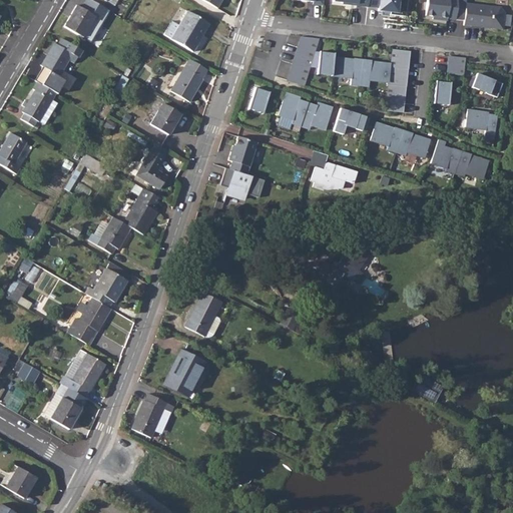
[(202,0),(217,8),(221,0),(202,0)]
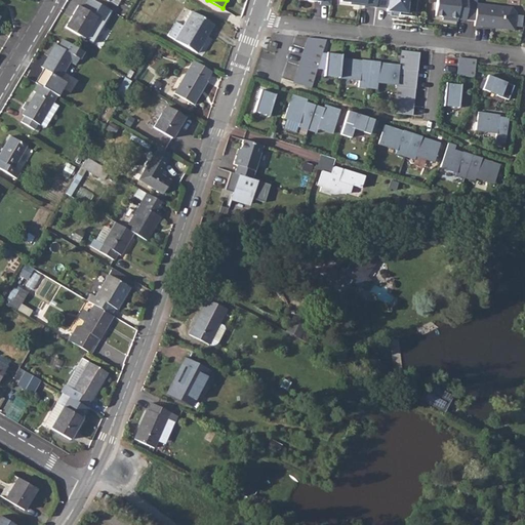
[(376,0),(376,7),(388,8),(388,11),(400,12),(399,15),(415,16),(416,0),(376,0)]
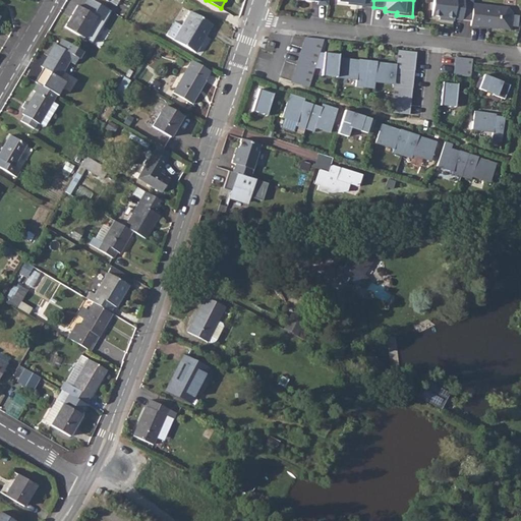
[(463,20),(464,0),(433,0),(432,16),(440,16),(446,17),(445,20),(454,21),(454,19),(463,20)]
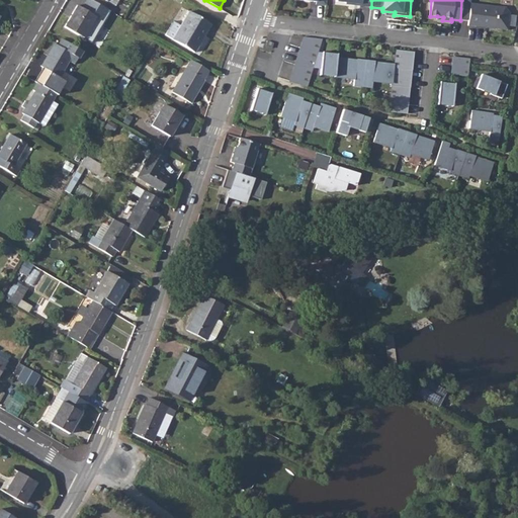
[(505,7),(470,3),(468,25),(477,26),(477,25),(498,28),(498,29),(508,30),(510,13),(505,7)]
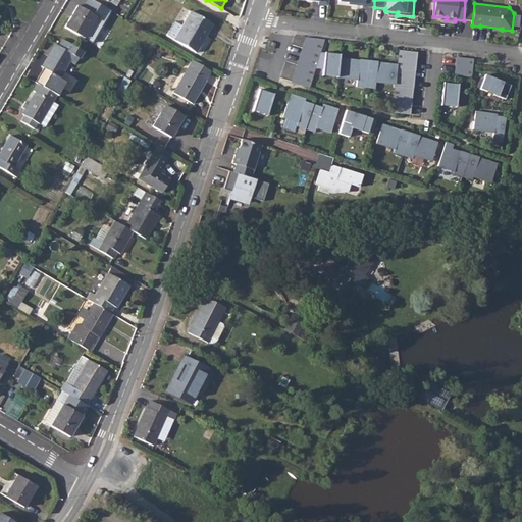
[(83,38),(95,17),(77,6),(64,27),(83,38)]
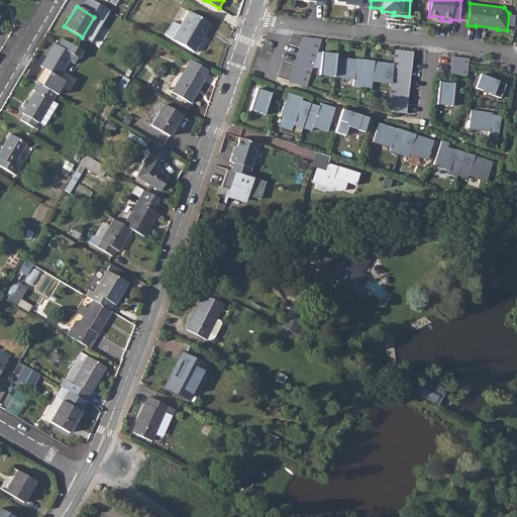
[(173,39),(172,39),(194,53),(211,24),(189,11),(181,26),(173,39)]
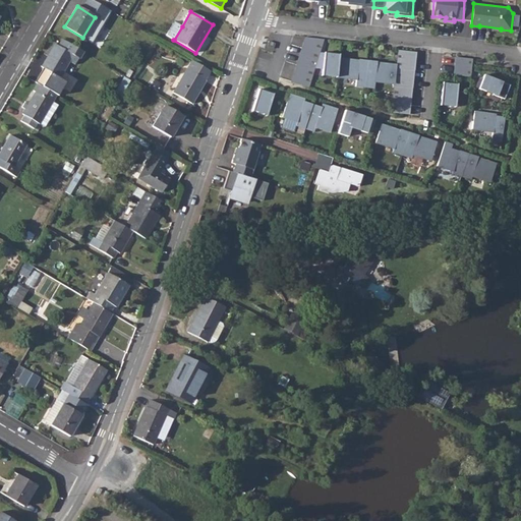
[(167,35),(174,40),(182,26),(174,21),(167,35)]
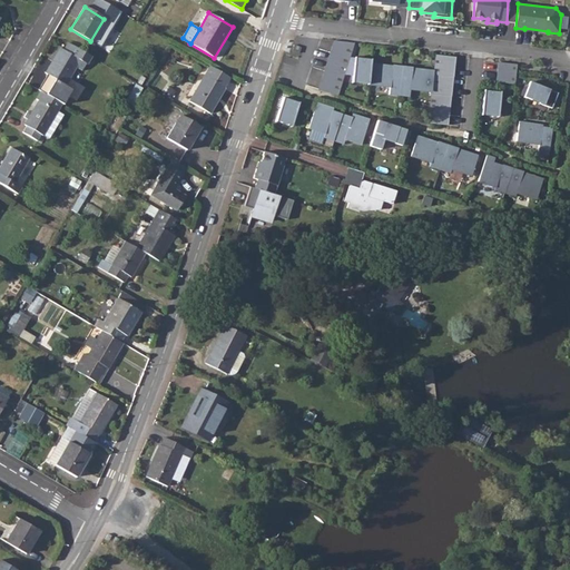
[(354,42),(333,40),(318,88),(337,95),(354,42)]
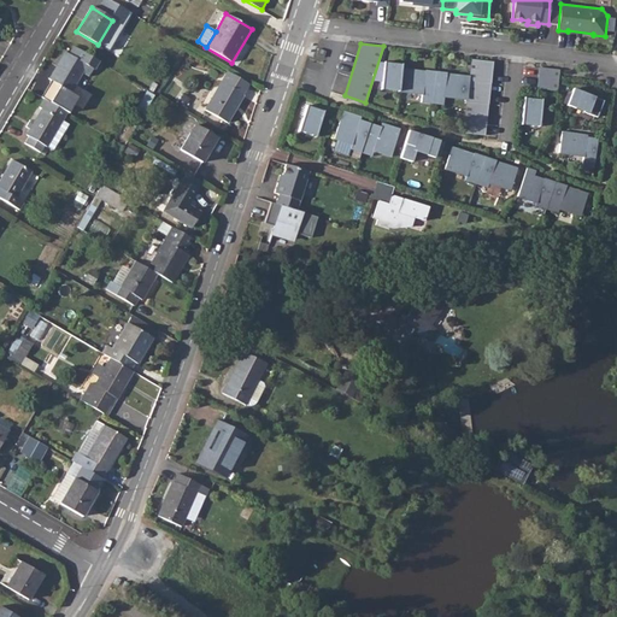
[(69,54),(65,52),(50,77),(52,80),(46,89),(70,105),(76,94),(72,92),(83,75),(87,77),(95,64),(97,65),(99,62),(74,46),(69,54)]
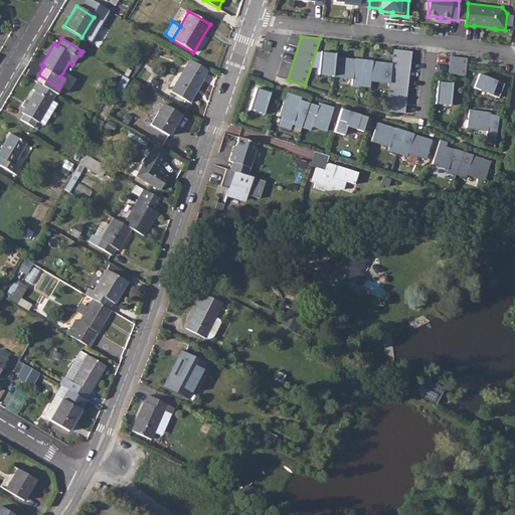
[(386,111),(404,113),(411,51),(393,49),(392,64),(389,82),(386,111)]
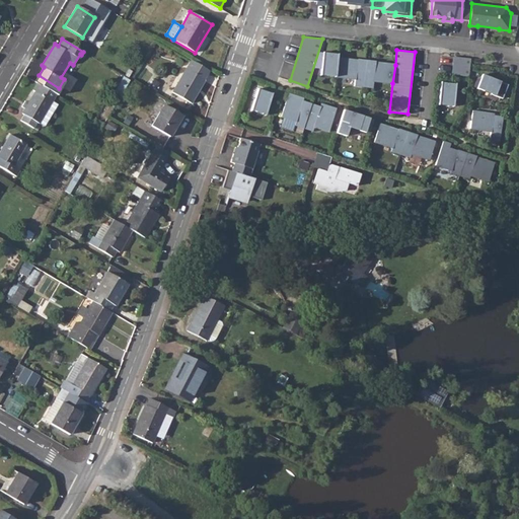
[(392,83),(395,65),(338,57),(338,55),(323,53),(320,75),(355,79),(354,86),(372,88),(373,81),(392,83)]
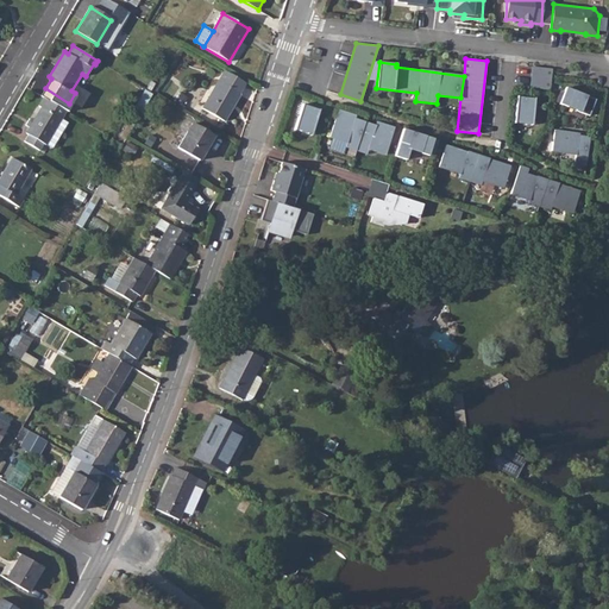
[(552,69),(532,67),(529,87),(550,89),(552,69)]
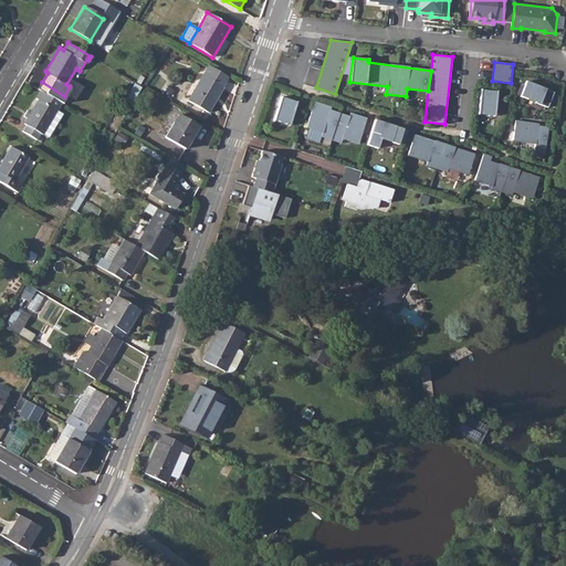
[(222,87),(228,76),(209,65),(188,101),(208,113),(223,87),(222,87)]
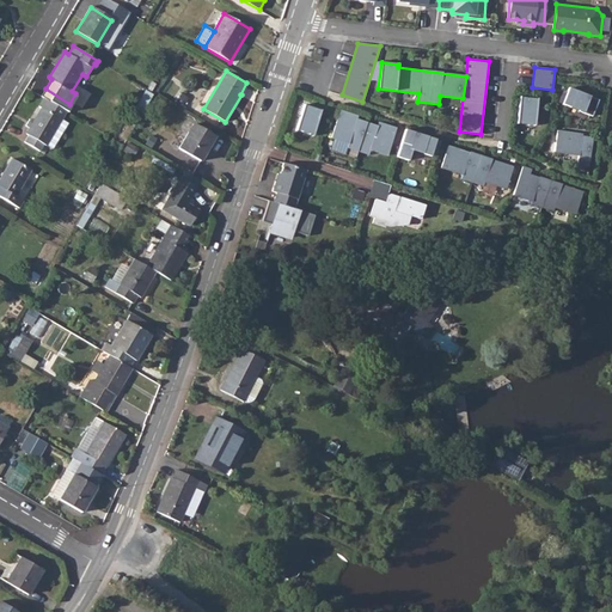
[(569,89),(562,104),(592,117),(599,101),(569,89)]
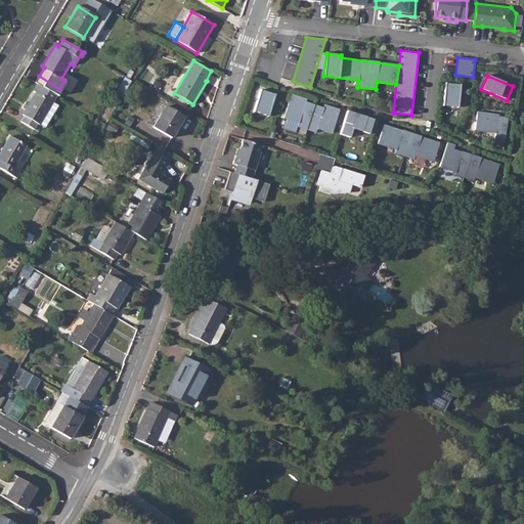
[(460,85),(444,83),(442,105),(456,107),(460,85)]
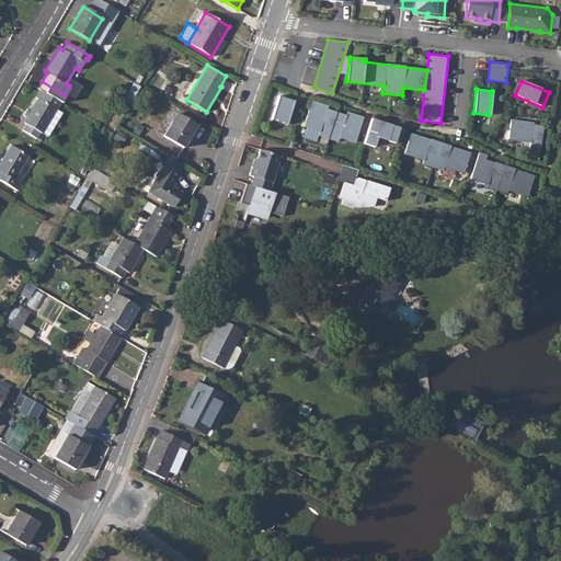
[(60,103),(39,90),(35,98),(38,100),(24,123),(26,125),(23,132),(37,140),(42,133),(48,137),(63,114),(56,110),(60,103)]
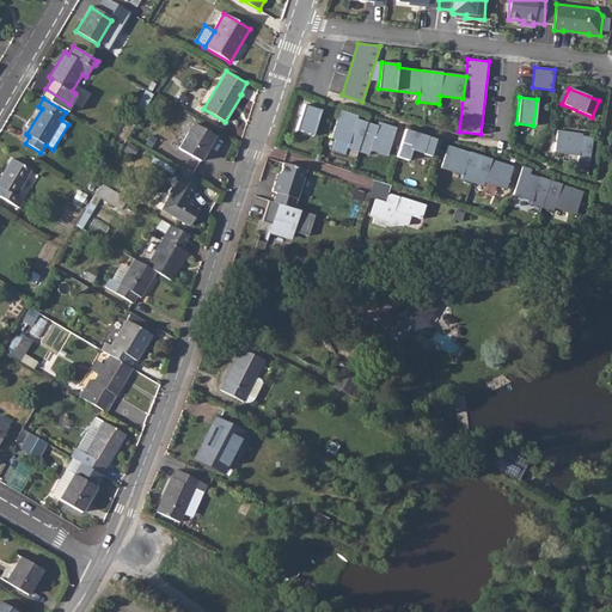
[(320,111),(304,105),(295,130),(313,135),(320,111)]
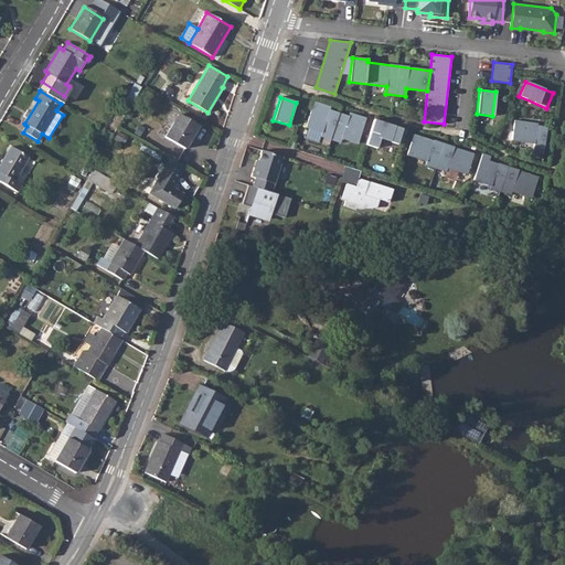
[(330,107),(315,102),(306,127),(321,132),(320,137),(340,144),(342,138),(358,144),(366,118),(350,113),(349,117),(329,110),(330,107)]
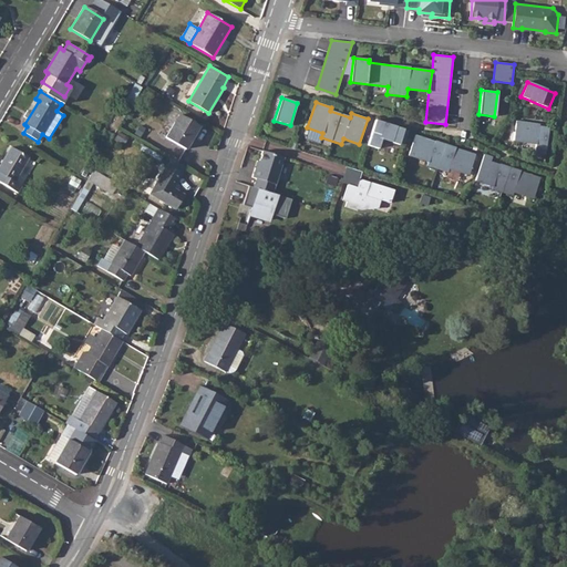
[(166,134),(177,113),(172,111),(162,132),(166,134)]
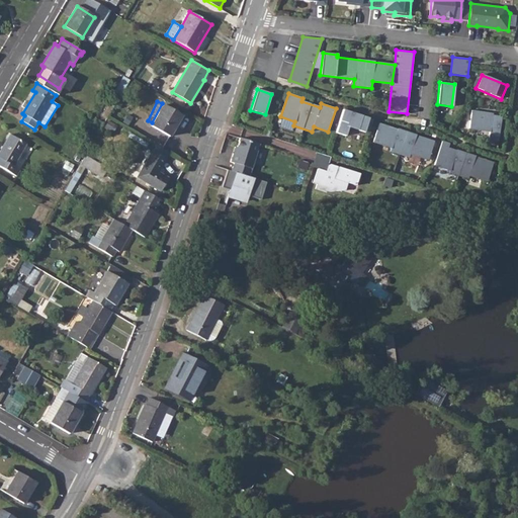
[(169,137),(182,115),(164,105),(152,125),(169,137)]
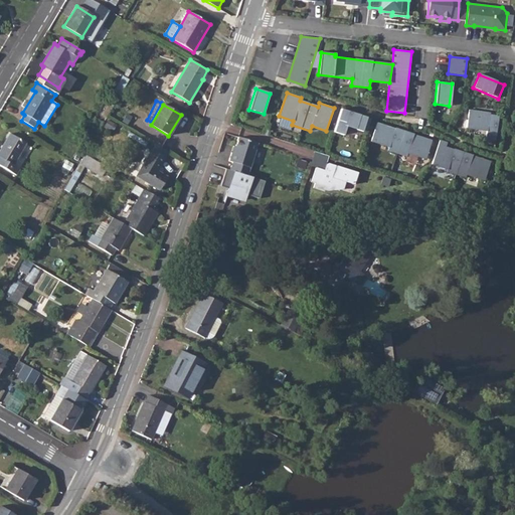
[(367,118),(341,110),(336,124),(362,132),(367,118)]
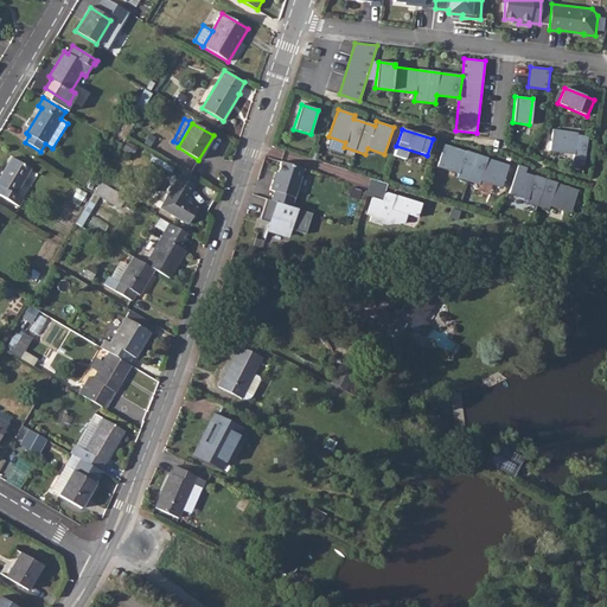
[(577,133),(554,129),(550,151),(574,154),(573,165),(583,167),(588,138),(577,135),(577,133)]
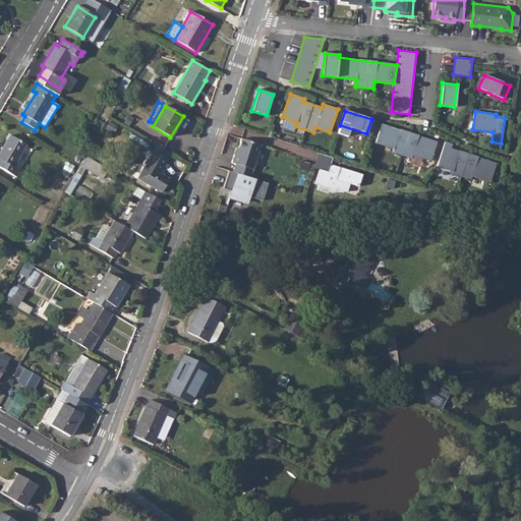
[(133,119),(128,116),(124,122),(129,126),(133,119)]
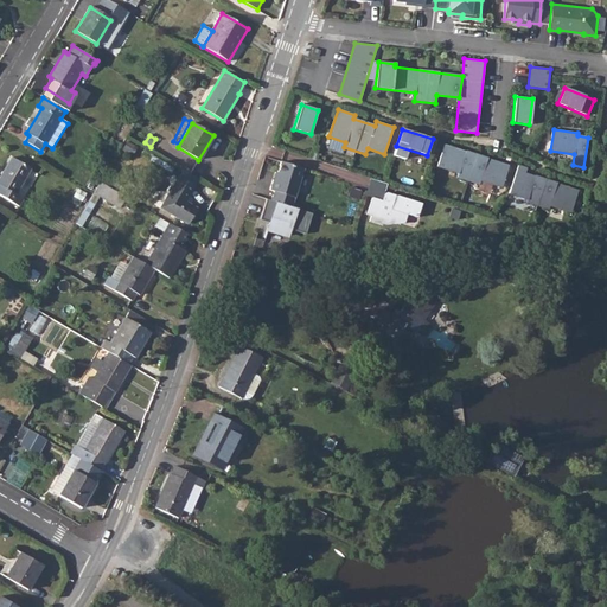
[(509,165),(445,144),(438,166),(459,173),(457,177),(479,185),(480,180),(502,187),(509,165)]
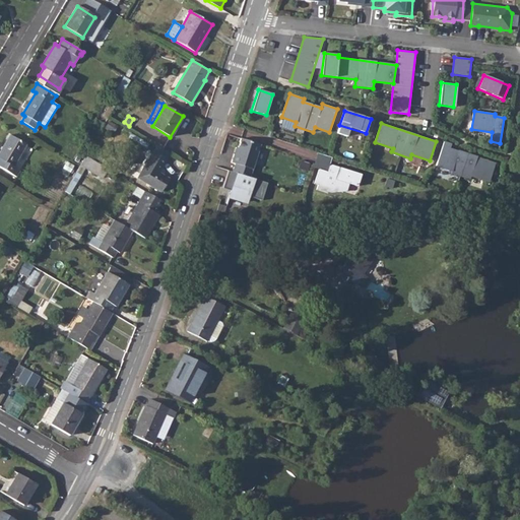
[(13,168),(27,146),(9,135),(0,148),(0,168),(14,177),(17,171),(13,168)]
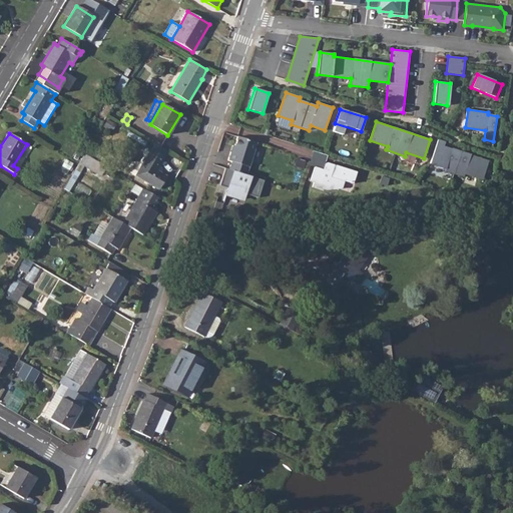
[(231,161),(229,169),(246,175),(257,142),(237,136),(232,152),(230,152),(228,160),(231,161)]
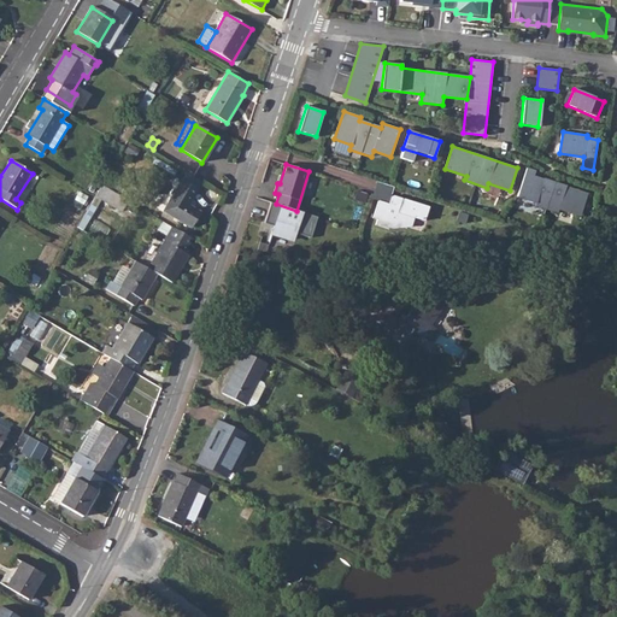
[(546,175),(527,168),(517,197),(536,203),(535,206),(557,213),(559,209),(580,216),(587,193),(545,180),(546,175)]
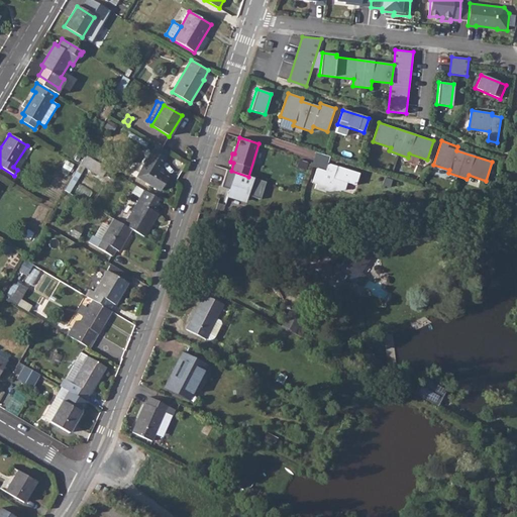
[(158,172),(166,159),(152,150),(136,177),(160,191),(168,178),(158,172)]
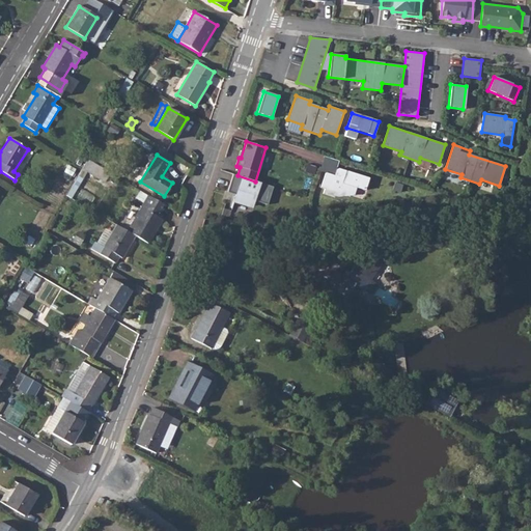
[(87,160),(82,169),(87,171),(105,183),(110,173),(87,160)]
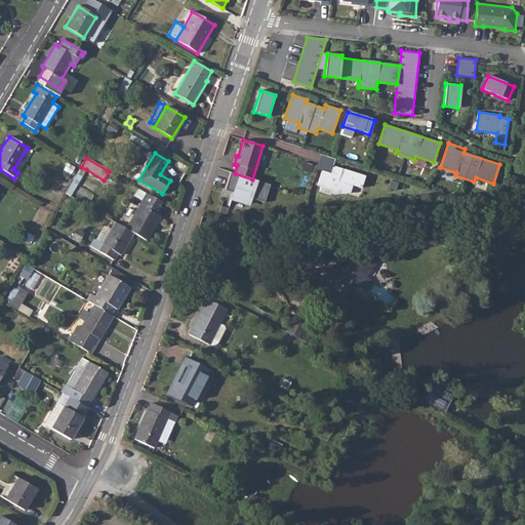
[(86,169),(81,167),(70,187),(74,190),(86,169)]
